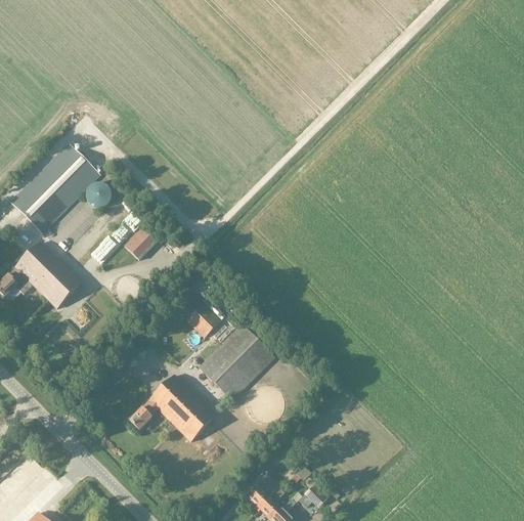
[(69,141),(10,201),(41,230),(99,172),(69,141)]
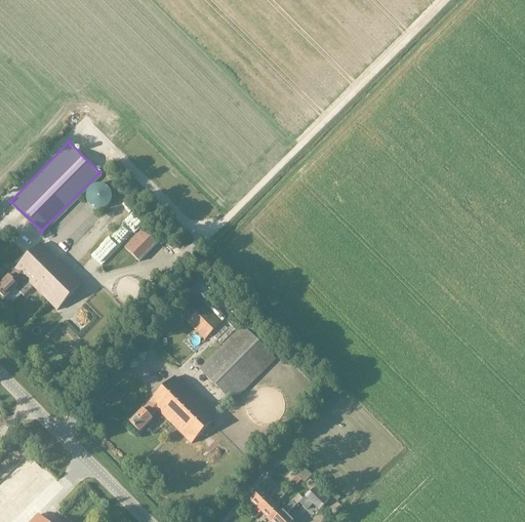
[(112,197),(112,195),(112,194),(111,193),(111,192),(111,191),(110,190),(110,189),(109,188),(108,187),(107,186),(106,185),(105,184),(104,184),(103,183),(102,183),(99,183),(98,183),(97,183),(96,183),(95,184),(93,184),(92,184),(91,185),(90,186),(89,187),(88,188),(88,189),(87,190),(87,191),(86,192),(86,193),(86,194),(86,195),(86,197),(86,198),(86,199),(87,200),(87,201),(88,202),(88,203),(89,204),(90,205),(91,206),(92,207),(93,207),(95,207),(96,208),(97,208),(98,208),(99,208),(102,208),(103,207),(104,207),(105,207),(106,206),(107,205),(108,204),(109,203),(110,202),(110,201),(111,200),(111,199),(111,198),(112,197)]
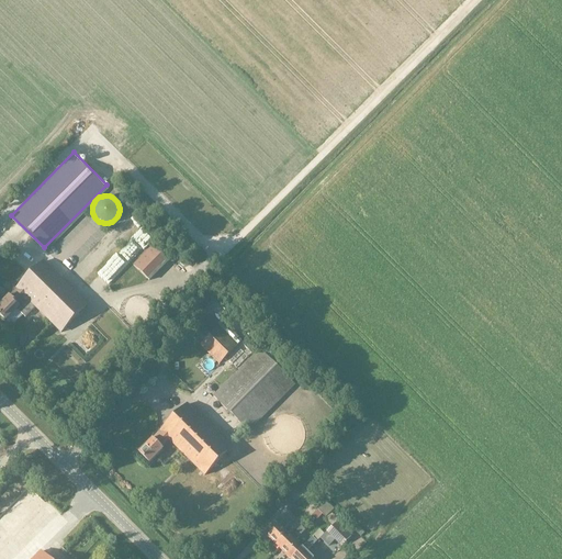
[(148,277),(167,258),(152,243),(133,261),(148,277)]
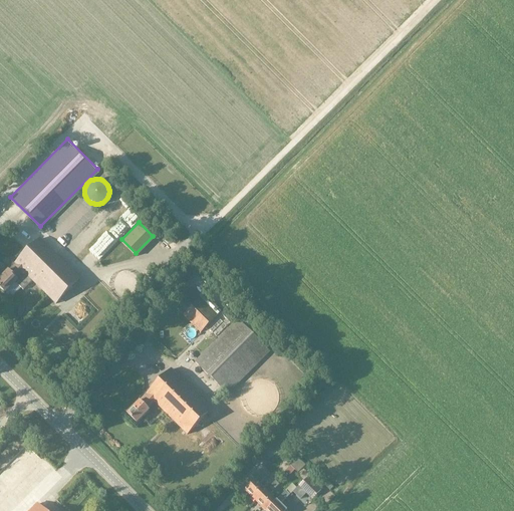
[(32,278),(55,300),(80,275),(39,236),(0,275),(0,285),(4,290),(15,279),(23,287),(32,278)]
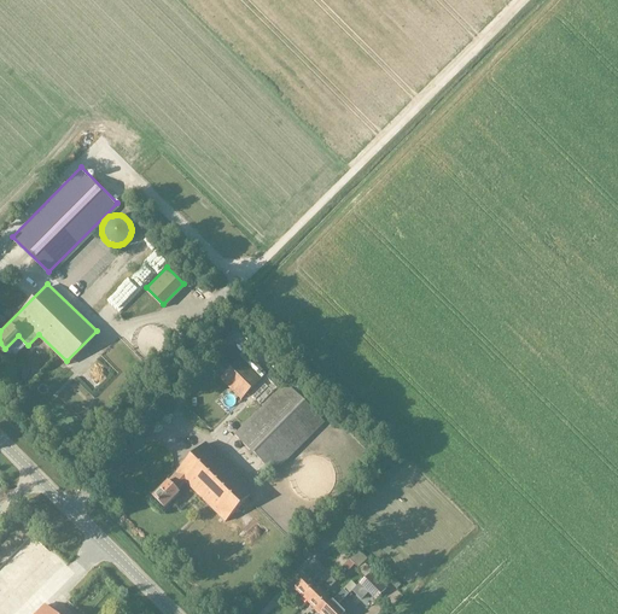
[(240,396),(274,362),(254,341),(220,375),(240,396)]
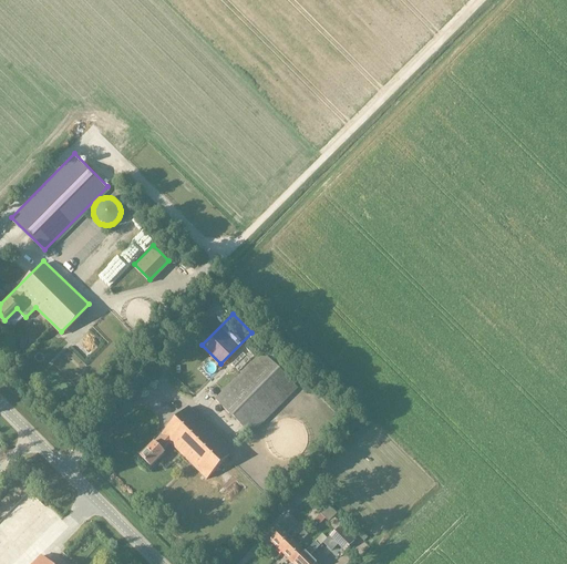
[(250,432),(297,386),(261,349),(214,396),(250,432)]
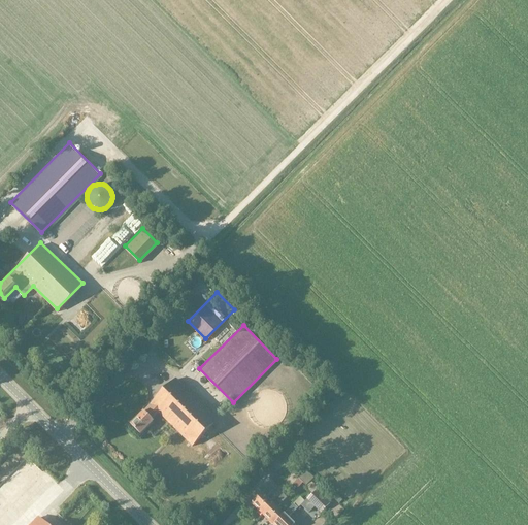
[(174,376),(142,409),(129,423),(139,433),(153,419),(151,418),(158,411),(191,444),(217,418),(174,376)]
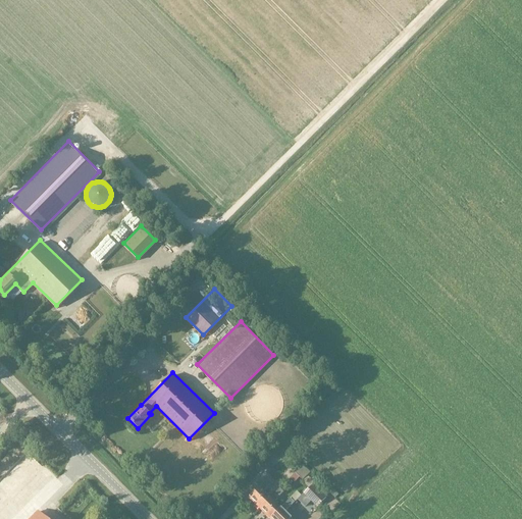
[(270,495),(264,488),(273,478),(264,469),(254,479),(260,484),(249,496),(260,507),(280,486),(279,485),(270,495)]
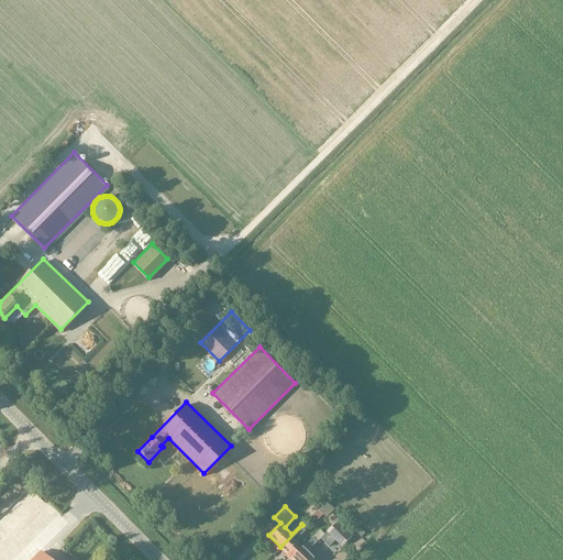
[(302,545),(296,538),(306,528),(302,525),(280,547),(290,558),(313,536),(312,535),(302,545)]
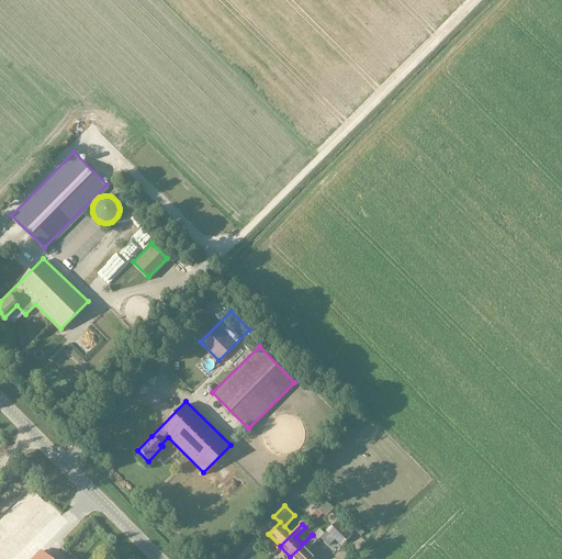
[(314,557),(306,548),(316,538),(313,535),(290,557),(292,558),(314,558),(313,557),(314,557)]
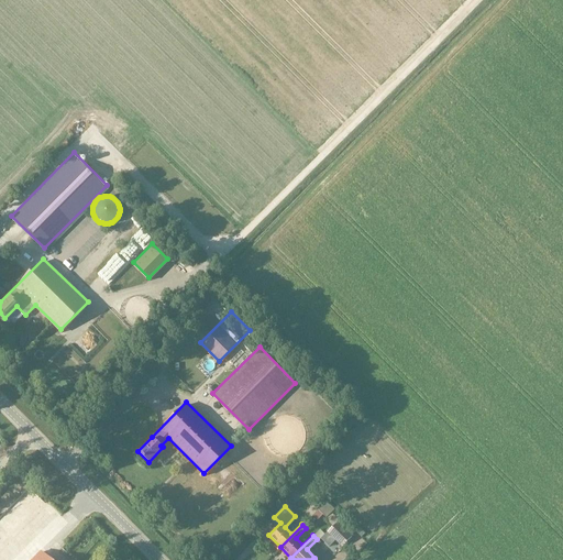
[(52,559),(41,549),(30,537),(7,559),(52,559)]
